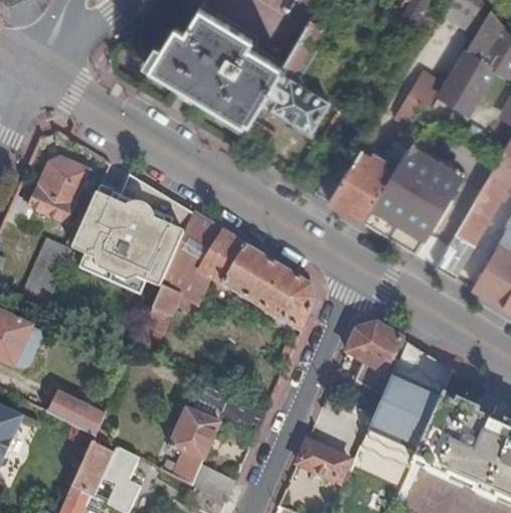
[(408,0),(400,14),(423,28),(435,11),(423,5),(426,0),(408,0)]
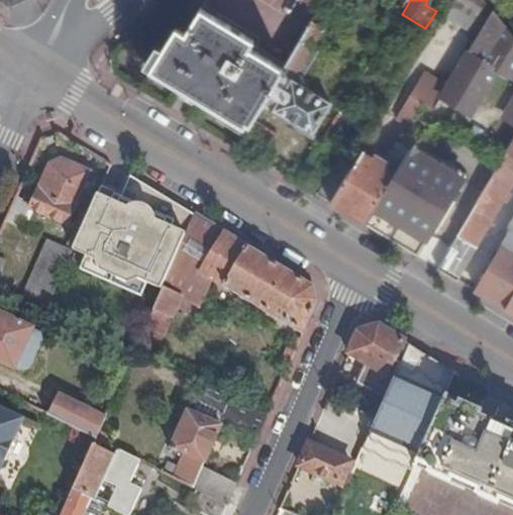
[(247,124),(252,118),(262,102),(283,68),(245,45),(250,37),(197,4),(182,29),(173,24),(146,68),(168,80),(170,76),(247,124)]
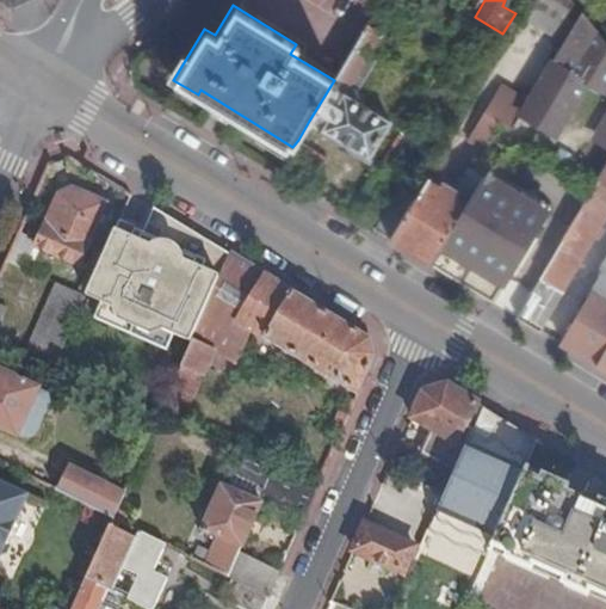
[(605,118),(597,135),(605,141),(605,40),(581,10),(561,41),(527,98),(519,112),(532,121),(535,116),(557,129),(587,79),(605,90),(605,118)]
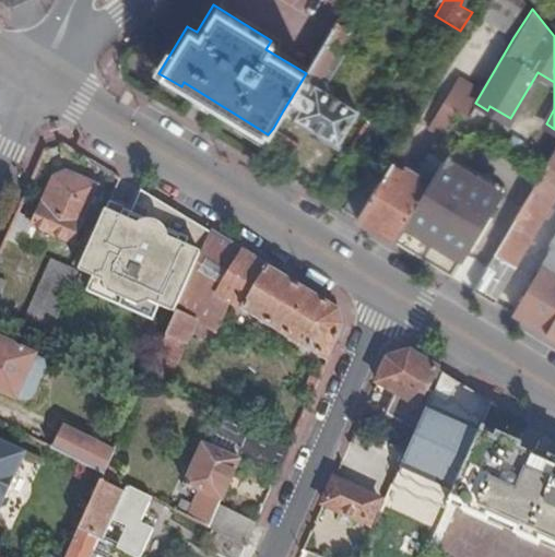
[(349,30),(337,21),(325,43),(337,50),(349,30)]
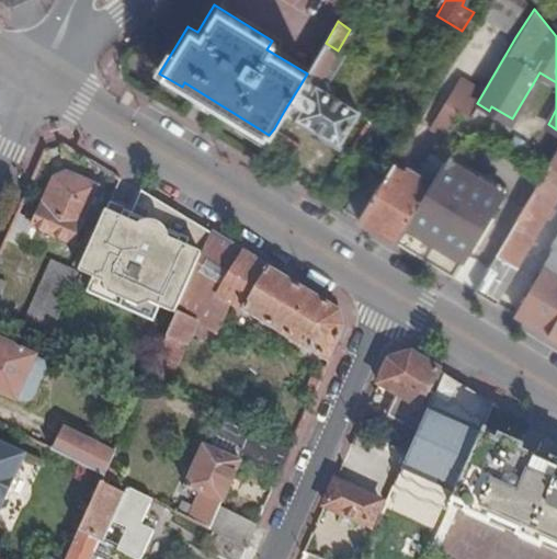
[(338,50),(326,43),(307,73),(284,111),(338,144),(357,110),(330,93),(324,89),(328,83),(343,55),(338,50)]
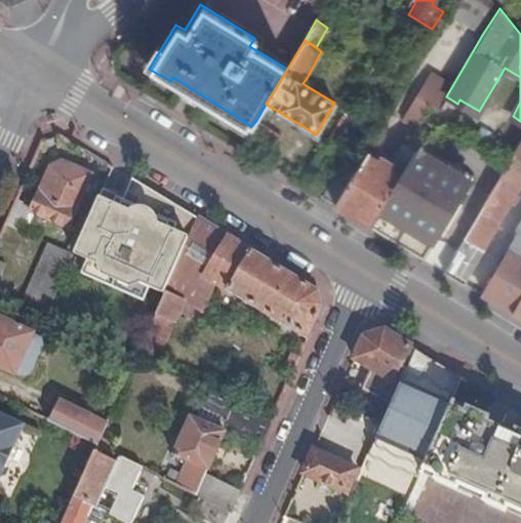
[(425,132),(446,96),(453,84),(429,70),(401,118),(425,132)]
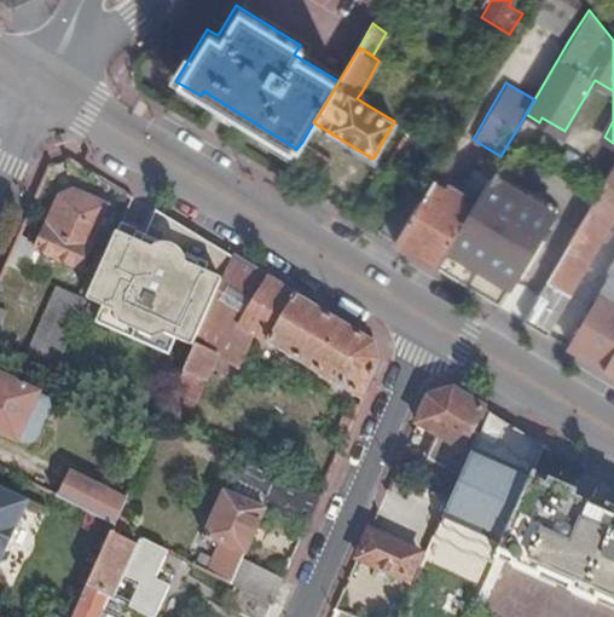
[(357,98),(364,103),(368,96),(361,92),(357,98)]
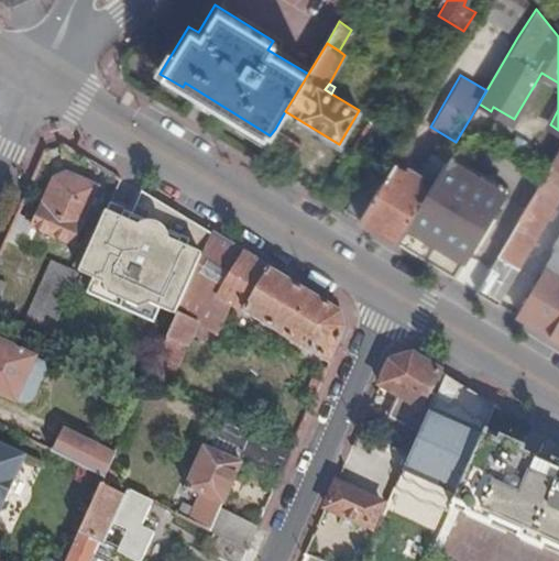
[(270,135),(265,144),(289,160),(299,143),(275,129),(270,135)]
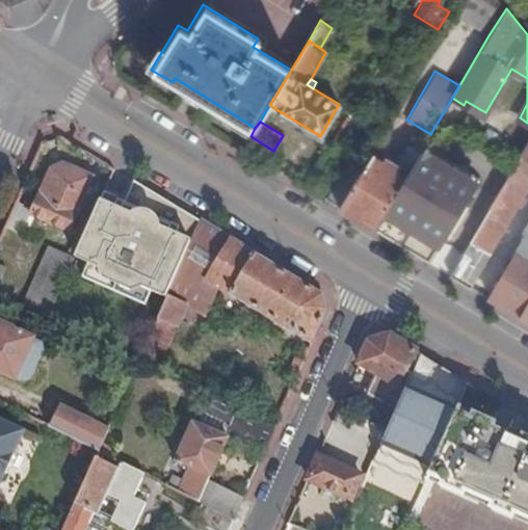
[(527,142),(519,159),(450,273),(468,285),(489,252),(489,250),(527,182),(527,176),(526,175),(527,171),(527,142)]
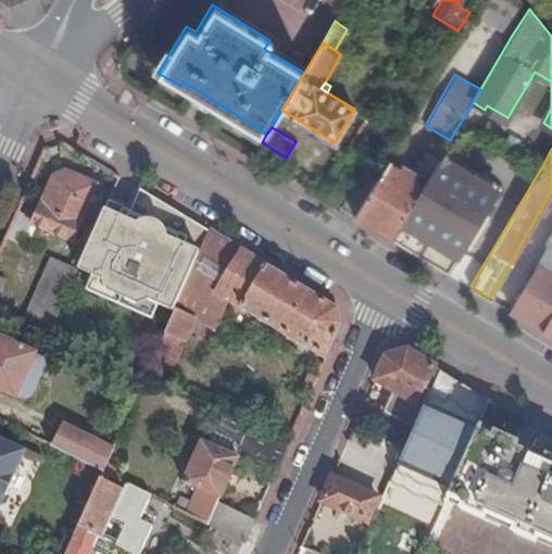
[(373,227),(391,238),(438,160),(425,151),(413,173),(401,165),(400,170),(386,162),(381,171),(354,216),(373,227)]
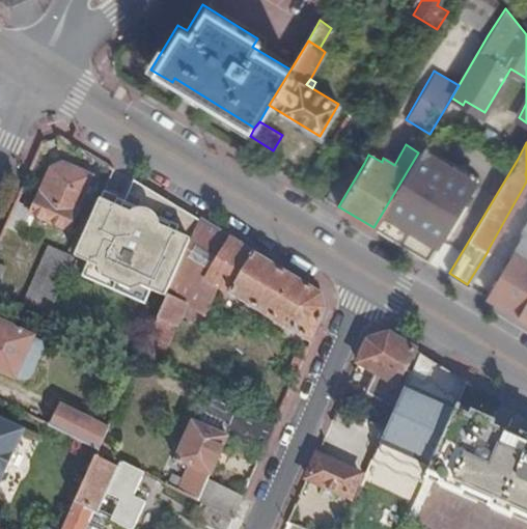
[(407,248),(427,260),(475,182),(421,148),(418,152),(373,227),(407,248)]
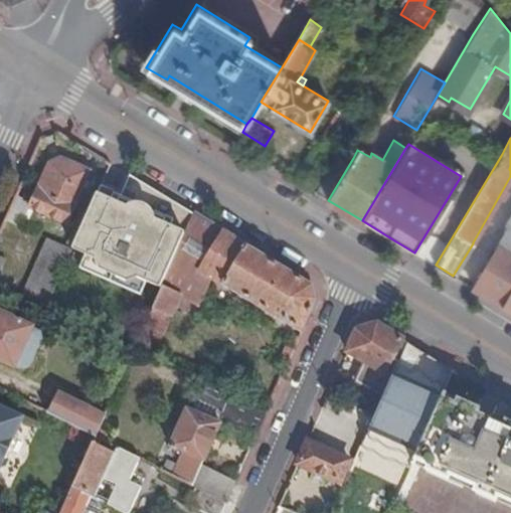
[(315,191),(328,200),(353,158),(339,150),(315,191)]
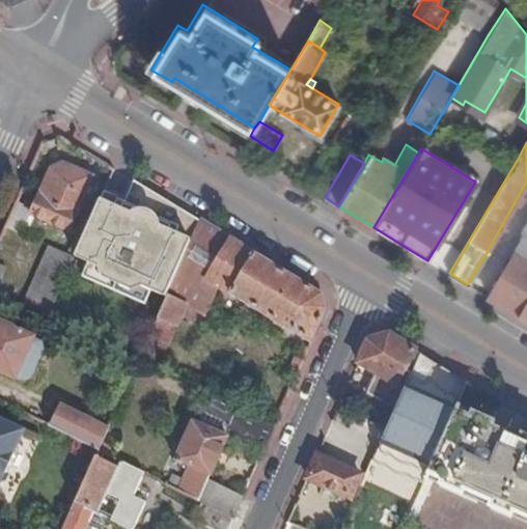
[(30,207),(14,200),(2,225),(19,232),(27,213),(66,230),(75,213),(74,211),(89,175),(61,162),(49,167),(30,207)]
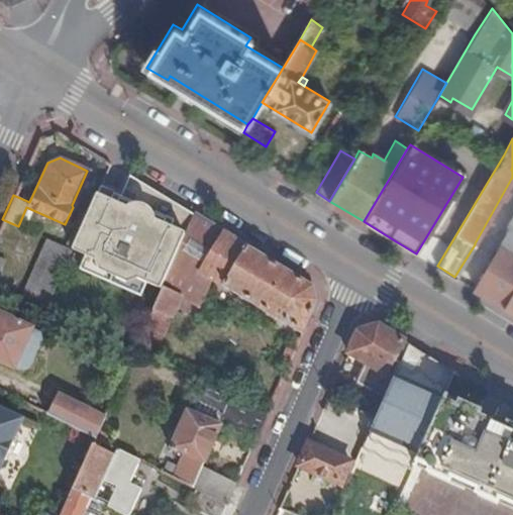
[(171,201),(133,179),(124,183),(120,191),(114,205),(108,202),(94,196),(86,212),(71,247),(94,259),(89,270),(131,290),(136,279),(159,289),(192,214),(171,201)]
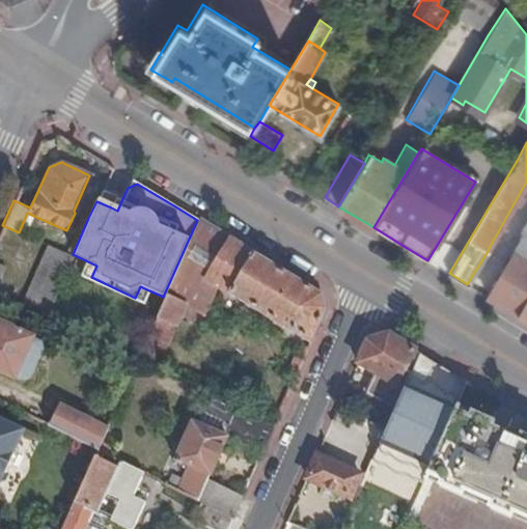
[(117,193),(104,186),(102,189),(116,196),(117,193)]
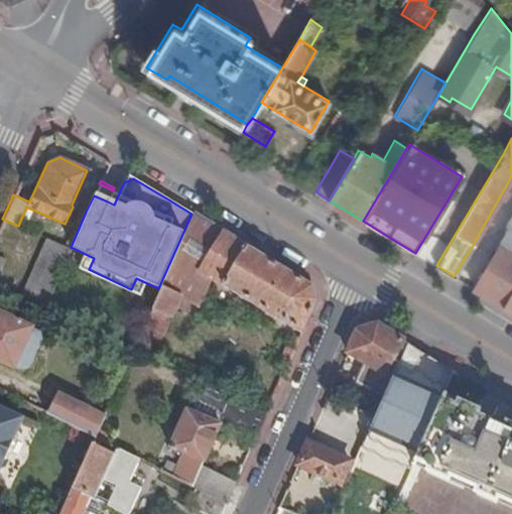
[(113,190),(99,183),(94,196),(108,202),(113,190)]
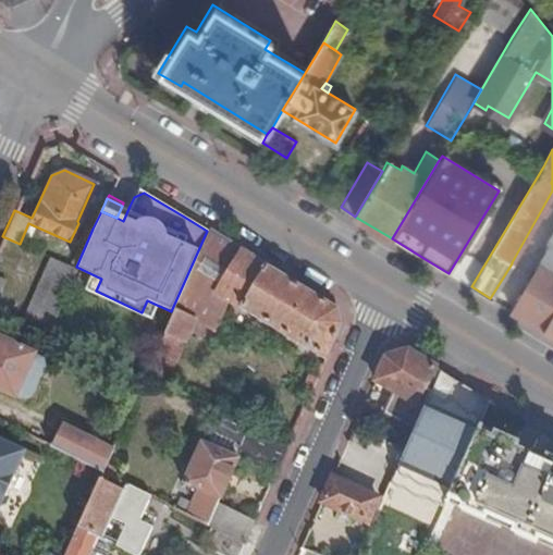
[(123,202),(122,206),(117,218),(123,221),(130,206),(123,202)]
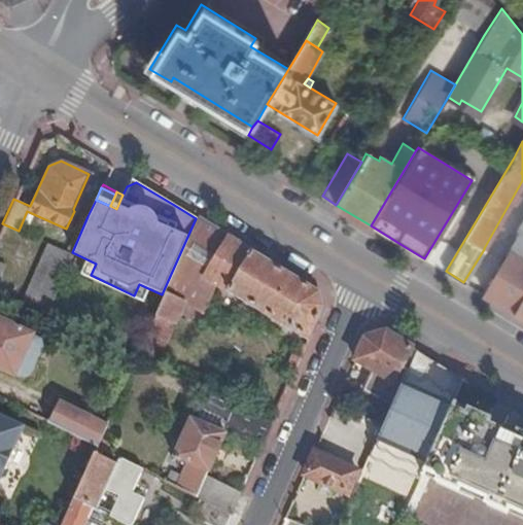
[(72,252),(88,216),(82,214),(66,251),(47,244),(21,304),(44,315),(72,252)]
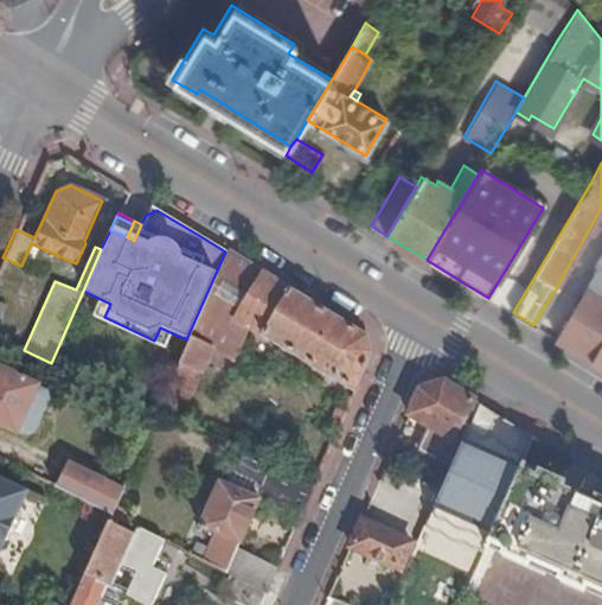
[(300,297),(225,252),(186,339),(162,396),(183,406),(194,380),(189,376),(191,370),(199,374),(205,358),(228,369),(245,326),(353,392),(370,352),(364,335),(300,297)]
